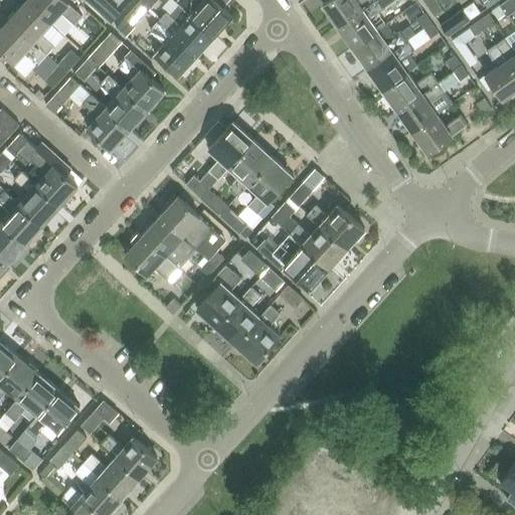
[(25,0),(24,0),(7,19),(46,54),(46,53),(53,46),(39,33),(49,22),(25,0)]
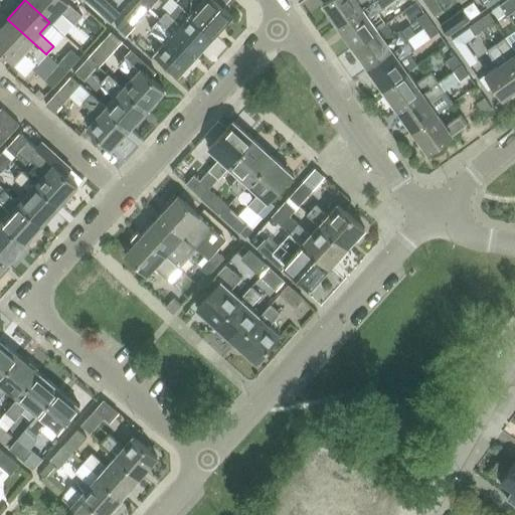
[(25,0),(49,22),(59,11),(73,24),(81,15),(64,0),(25,0)]
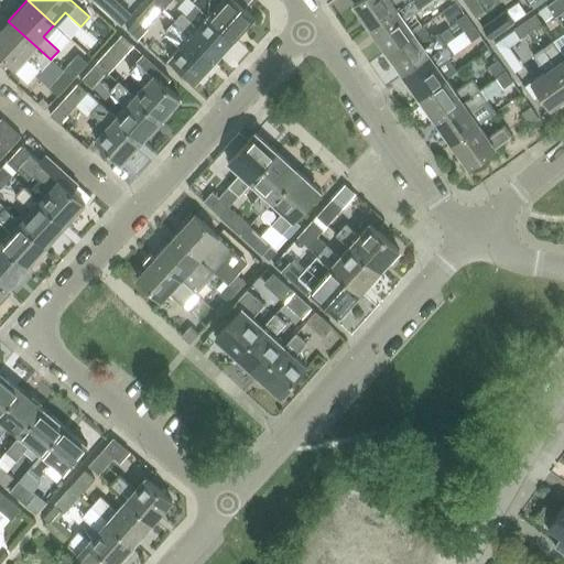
[(93,0),(110,15),(119,6),(112,0),(93,0)]
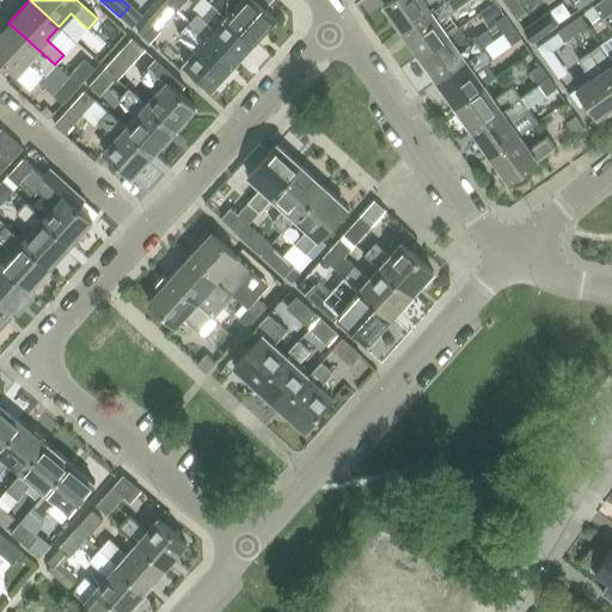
[(166,0),(164,2),(175,12),(185,0),(166,0)]
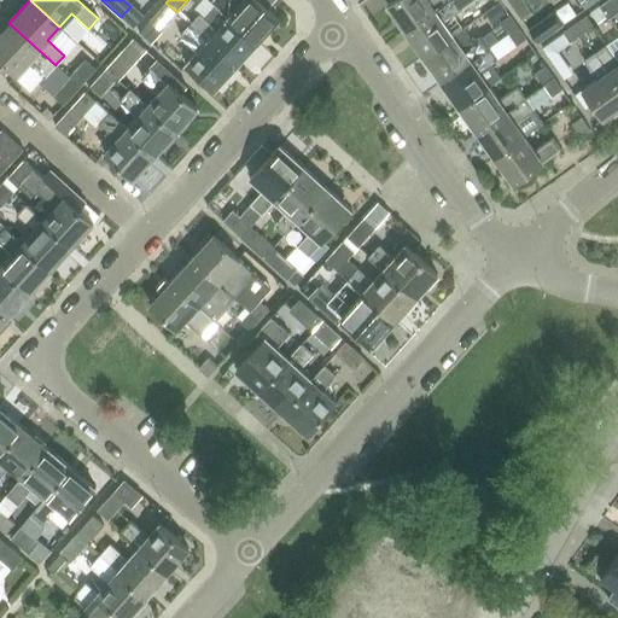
[(216,6),(256,42),(278,19),(267,9),(257,0),(209,0),(211,1),(210,1),(216,6)]
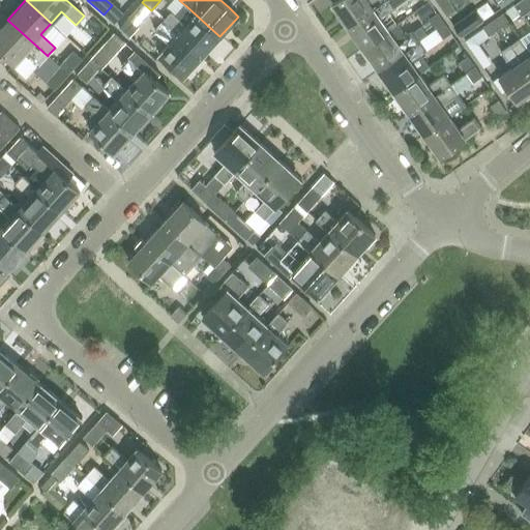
[(347,26),(384,0),(336,0),(331,4),(347,26)]
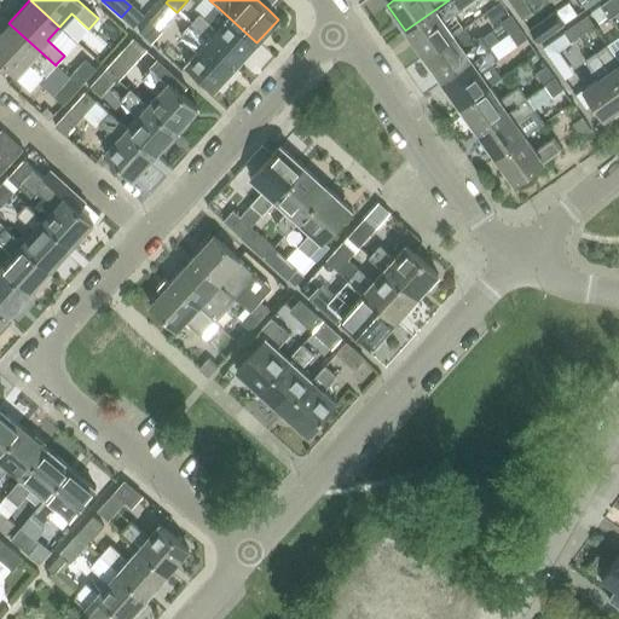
[(449,0),(405,30),(423,56),(453,35),(444,22),(474,0),(449,0)]
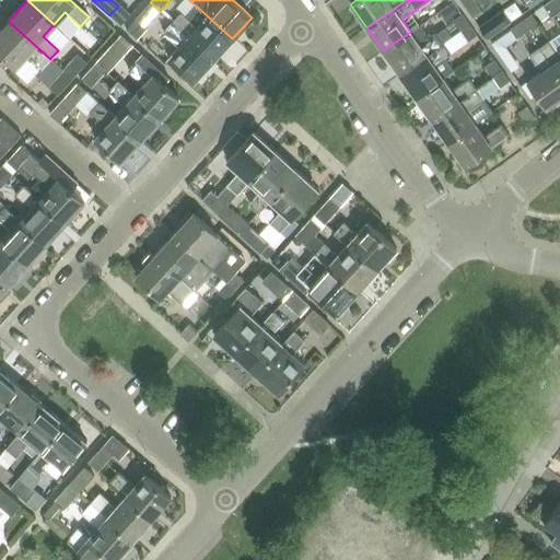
[(474,0),(465,7),(473,18),(481,11),(474,0)]
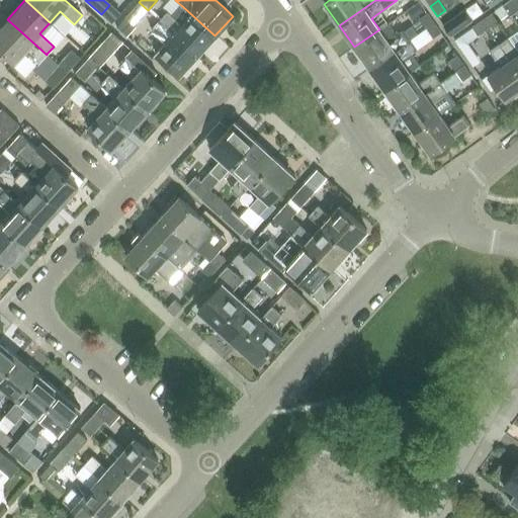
[(148,10),(139,2),(125,17),(135,25),(148,10)]
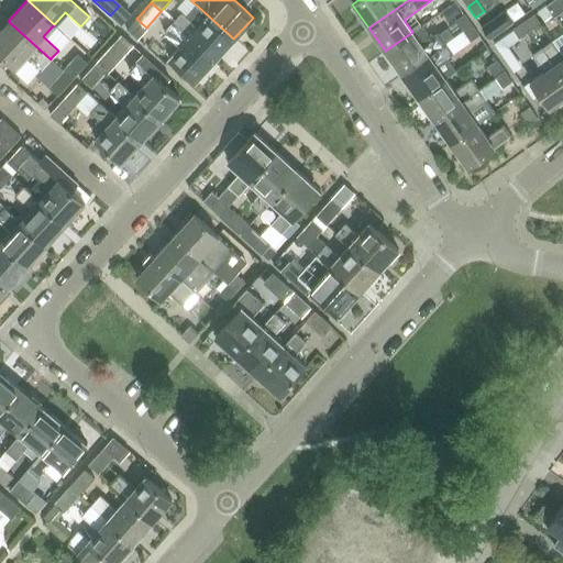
[(544,21),(553,15),(545,4),(537,11),(544,21)]
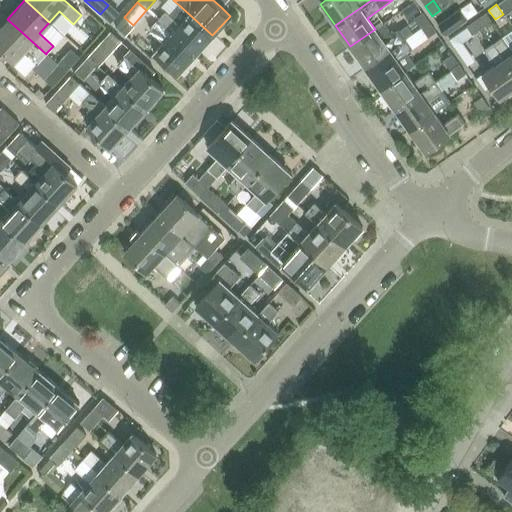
[(166,11),(157,20),(195,55),(212,35),(179,5),(170,14),(166,11)]
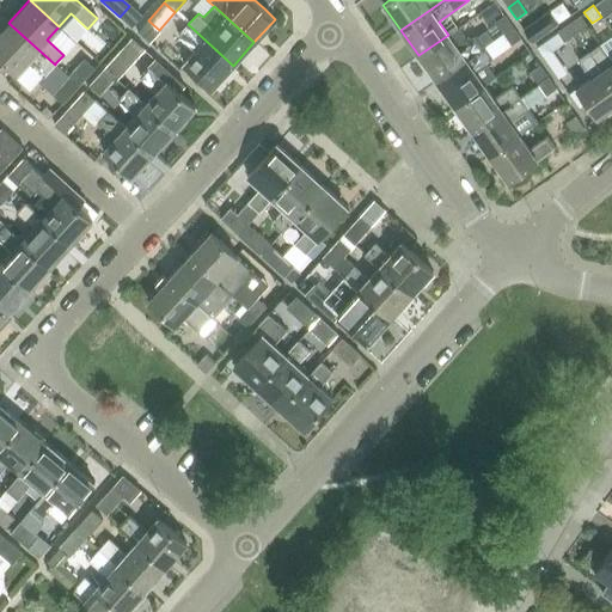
[(533,23),(524,30),(532,42),(556,24),(548,13),(533,23)]
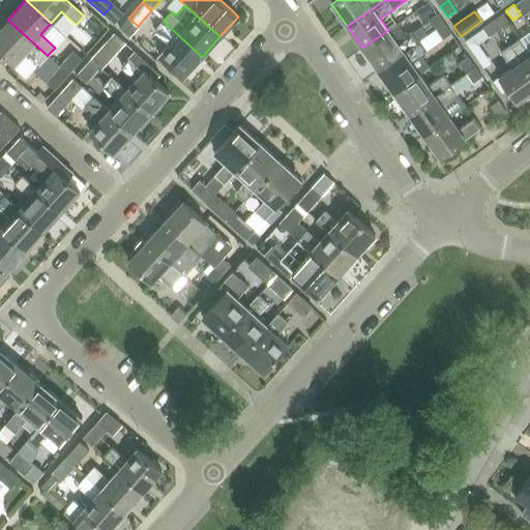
[(501,12),(493,19),(494,20),(500,29),(508,23),(502,13),(501,12)]
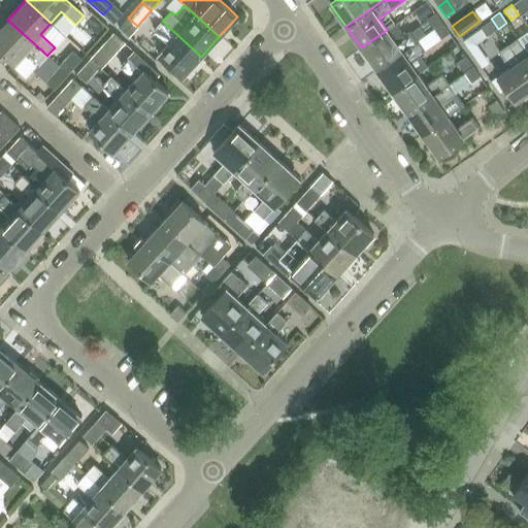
[(433,29),(441,23),(435,13),(427,20),(433,29)]
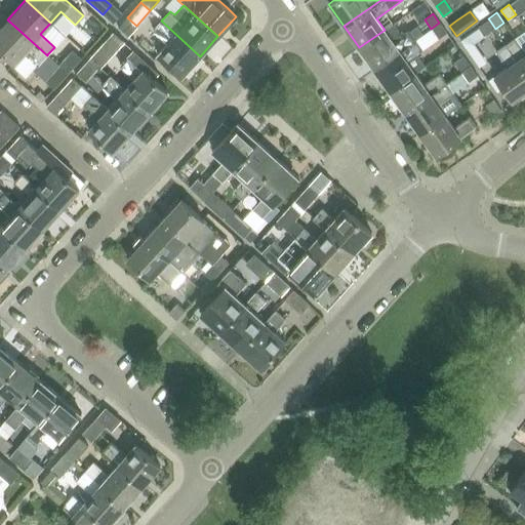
[(488,18),(478,27),(484,36),(495,29),(489,19),(488,18)]
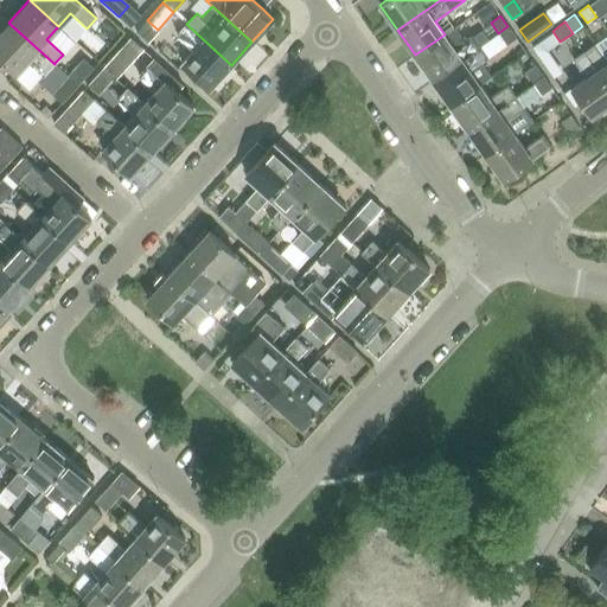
[(55,64),(8,23),(0,32),(0,57),(17,72),(26,62),(43,76),(38,81),(62,102),(78,85),(68,76),(68,75),(55,63),(55,64)]
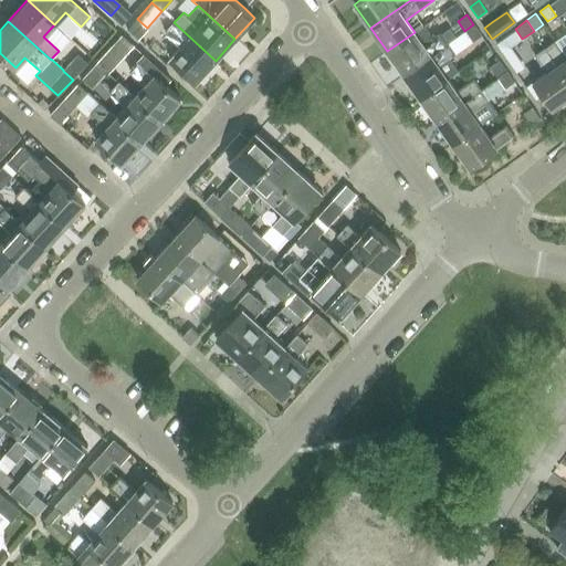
[(216,61),(174,22),(165,32),(181,46),(170,59),(196,82),(216,61)]
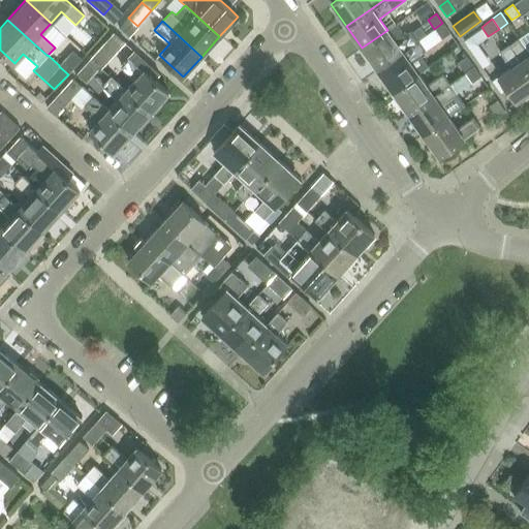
[(442,23),(434,29),(440,38),(449,32),(442,23)]
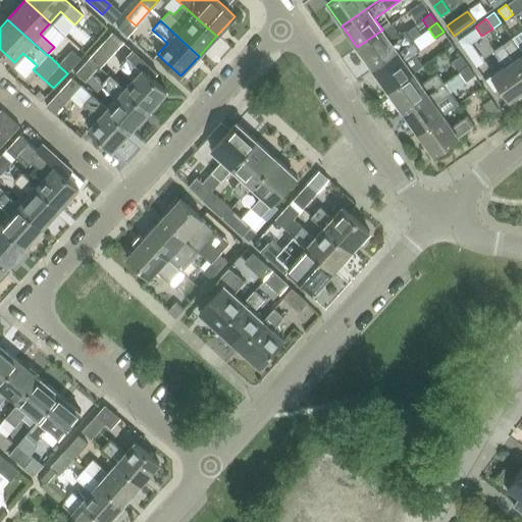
[(392,23),(382,30),(357,47),(372,68),(413,40),(407,31),(400,36),(392,23)]
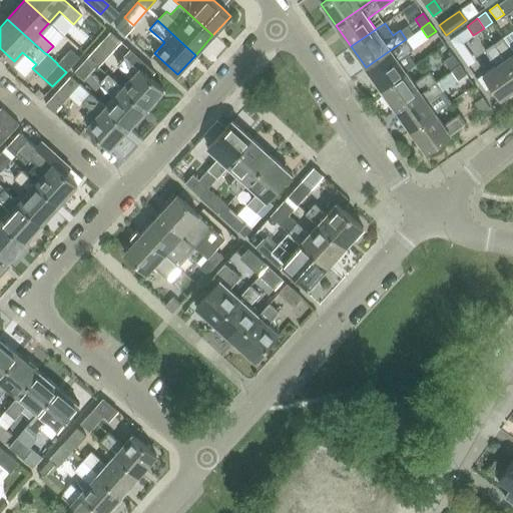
[(457,34),(448,40),(454,48),(462,42),(457,34)]
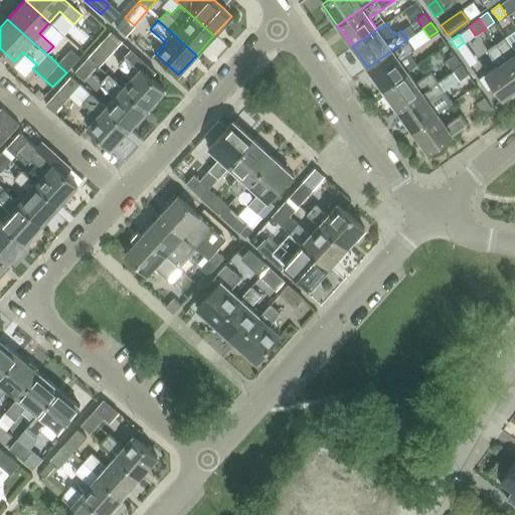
[(115,45),(106,37),(93,52),(102,60),(115,45)]
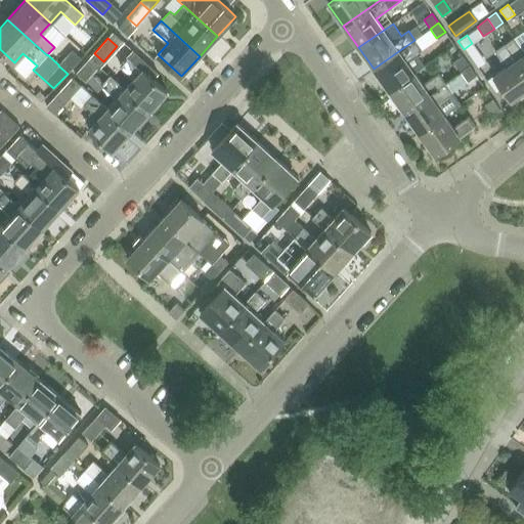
[(523,52),(514,38),(505,44),(523,71),(523,52)]
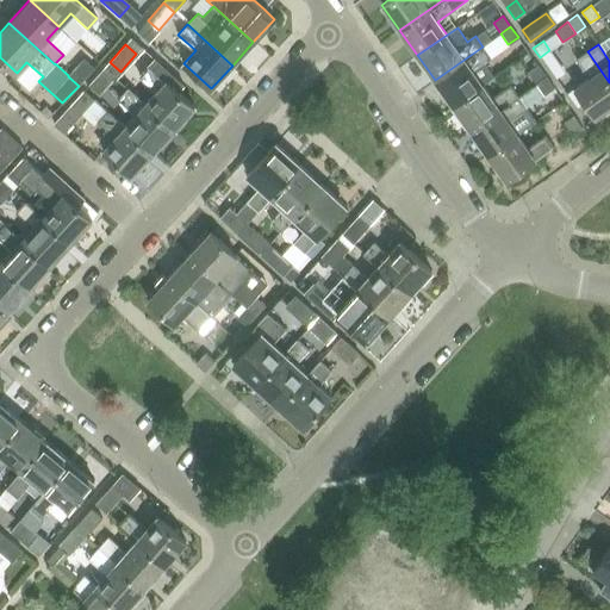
[(491,58),(483,47),(435,80),(453,105),(481,85),(483,85),(493,76),(484,63),(491,58)]
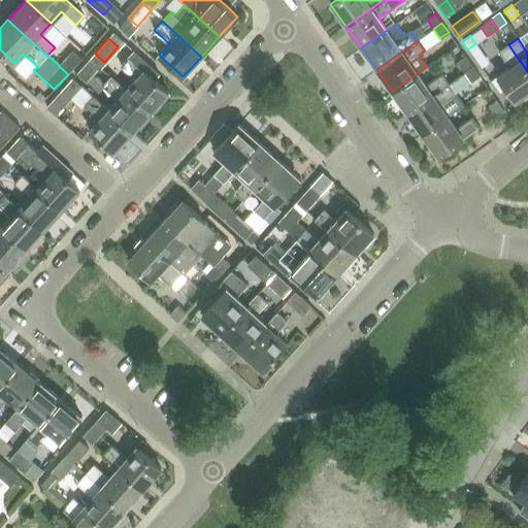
[(509,66),(497,75),(498,76),(505,88),(516,101),(527,92),(527,71),(508,44),(499,52),(509,66)]
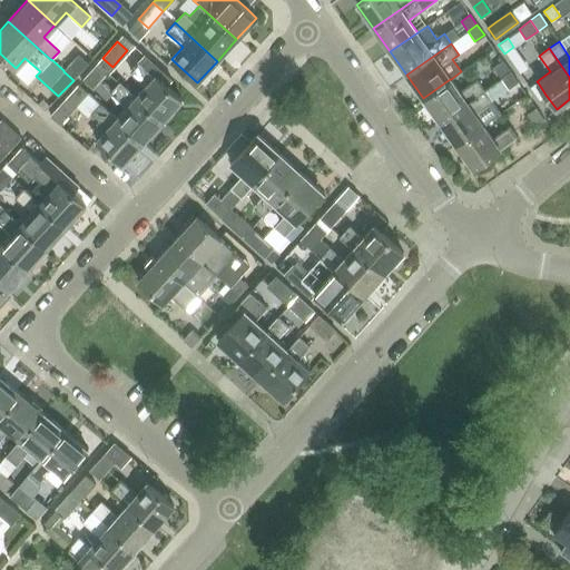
[(78,55),(64,70),(64,71),(74,80),(88,64),(78,55)]
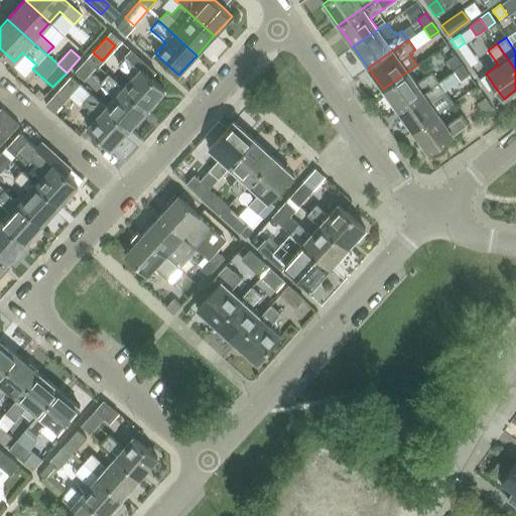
[(122,88),(146,110),(164,90),(150,77),(155,72),(133,51),(133,52),(128,57),(126,54),(118,65),(132,78),(122,88)]
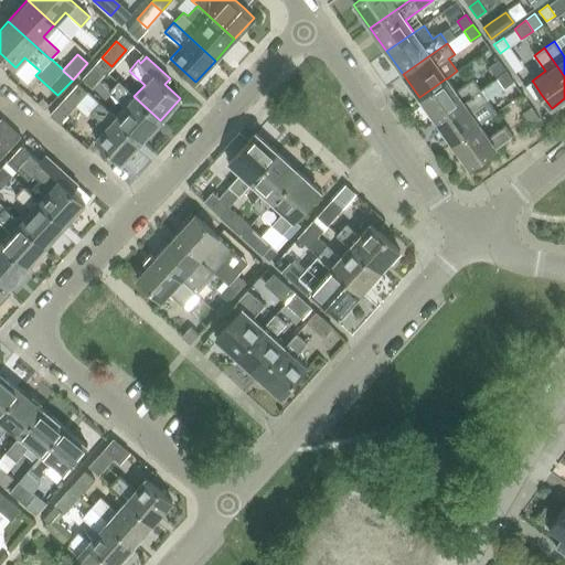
[(497,77),(505,72),(498,61),(490,67),(497,77)]
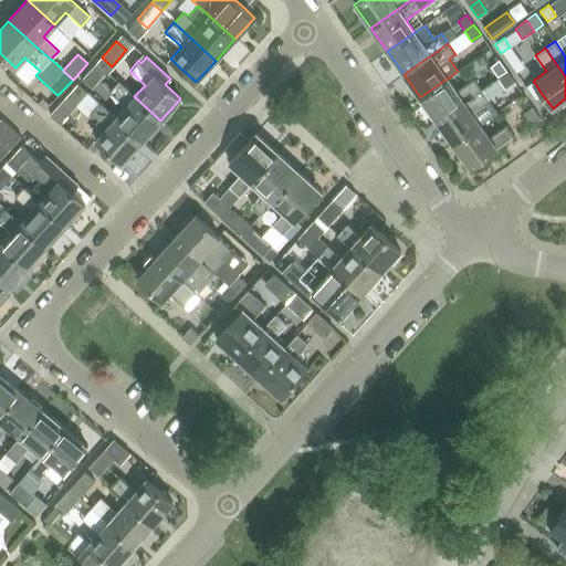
[(106,72),(96,63),(82,79),(92,87),(106,72)]
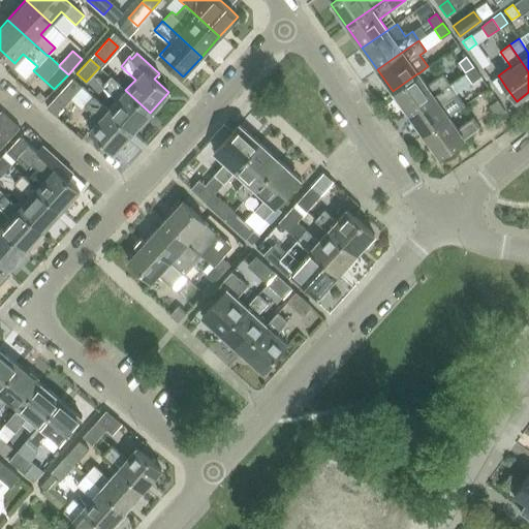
[(480,76),(473,67),(465,72),(472,83),(480,76)]
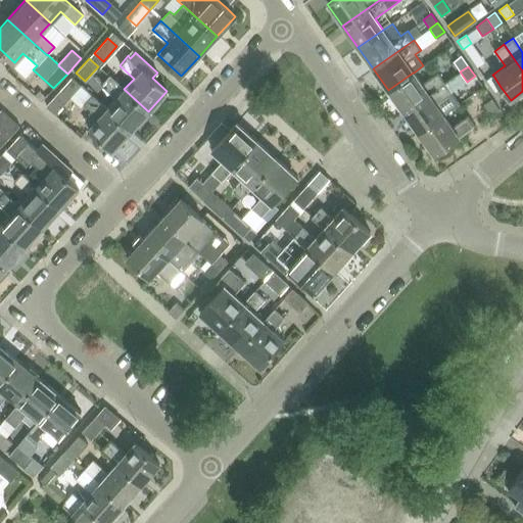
[(422,85),(414,73),(413,73),(388,90),(402,111),(444,83),(437,74),(422,85)]
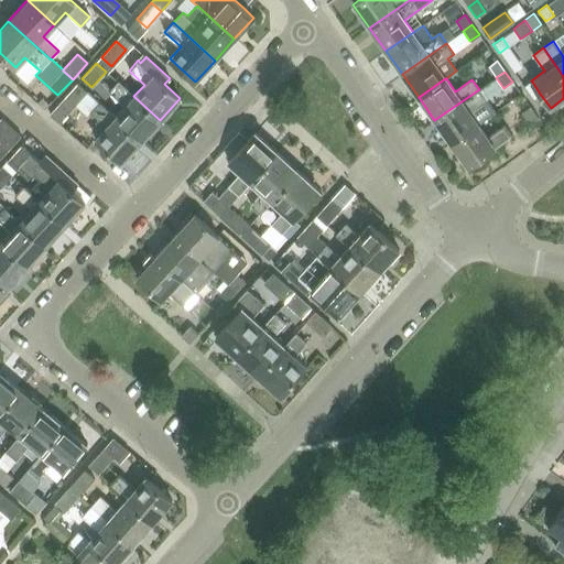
[(160,120),(133,96),(118,82),(109,91),(125,106),(115,117),(141,141),(160,120)]
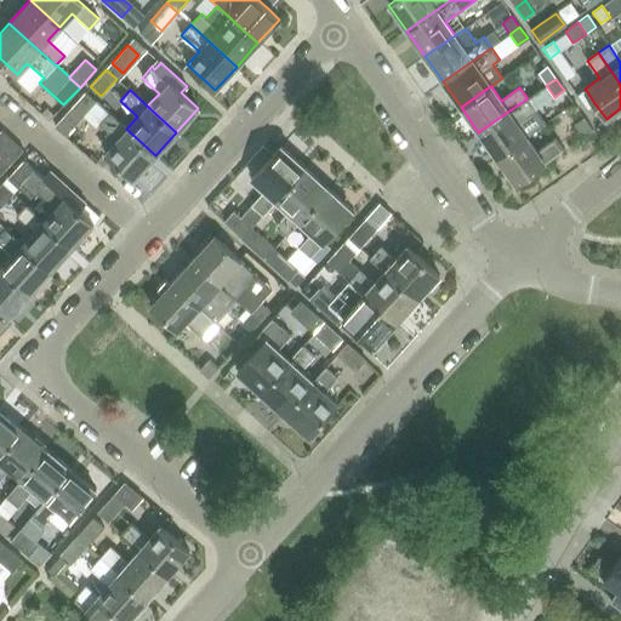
[(97,102),(85,91),(53,126),(64,137),(97,102)]
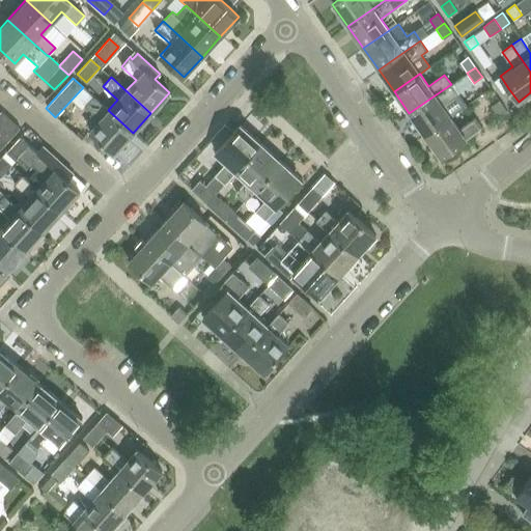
[(451,84),(409,113),(424,134),(449,116),(450,116),(466,105),(451,84)]
